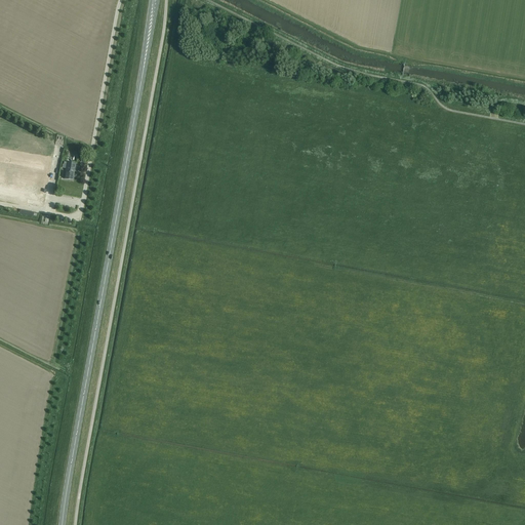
[(46,149),(39,149),(39,153),(45,154),(45,160),(53,160),(53,146),(46,146),(46,149)]
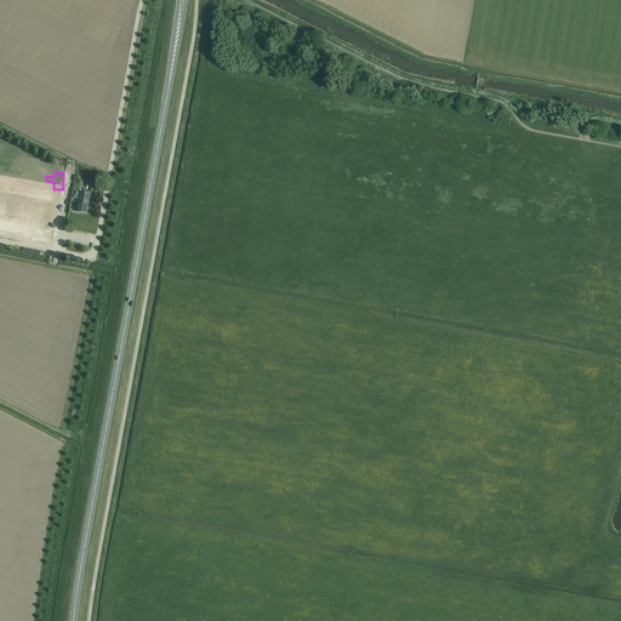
[(12,176),(10,195),(49,201),(51,182),(12,176)]
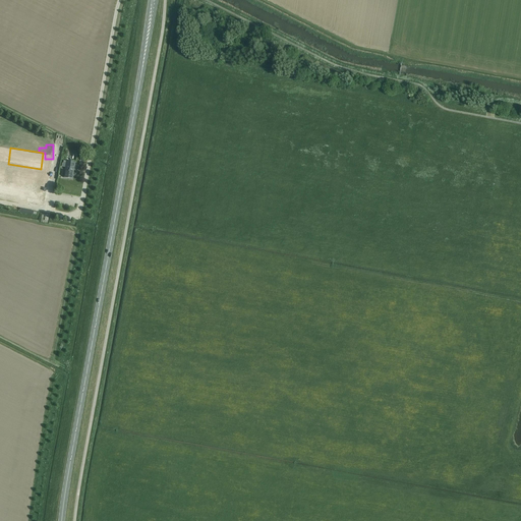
[(75,163),(64,161),(63,165),(66,166),(64,175),(64,174),(63,178),(68,179),(68,178),(72,179),(75,163)]
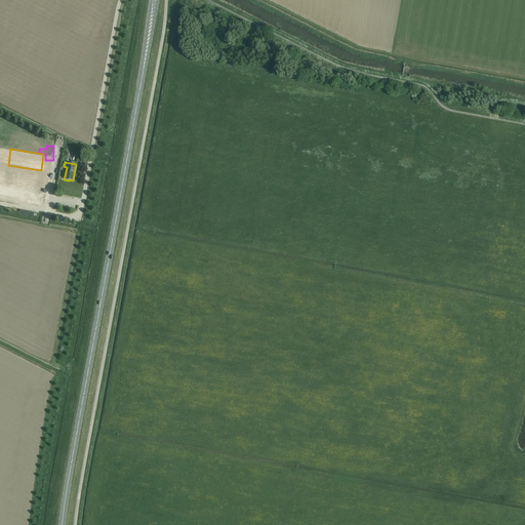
[(0,197),(23,202),(24,195),(32,197),(36,176),(28,175),(29,171),(0,166),(0,197)]
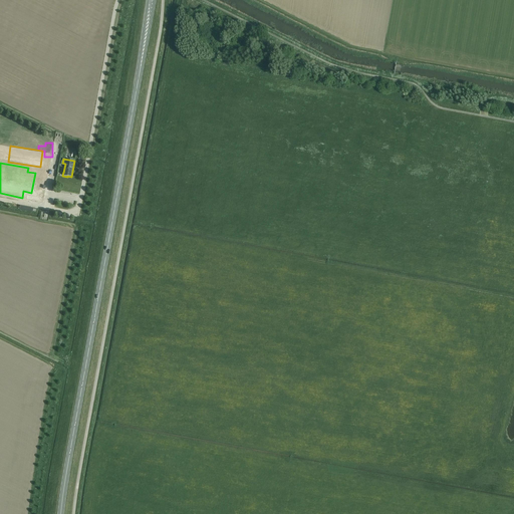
[(75,204),(76,194),(61,191),(60,201),(67,202),(67,203),(75,204)]
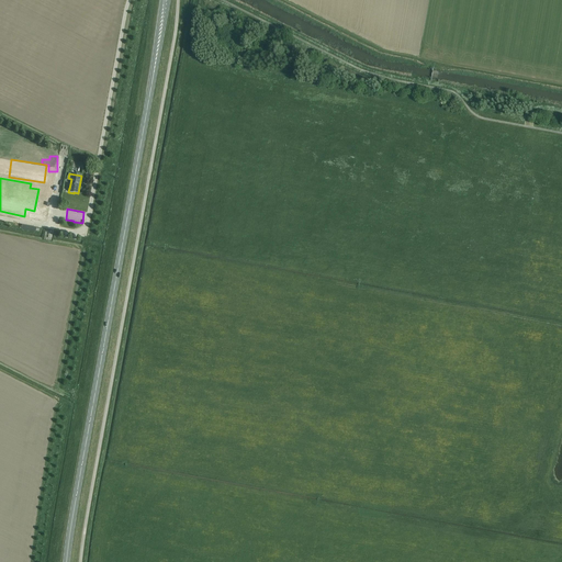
All buildings are outlined.
